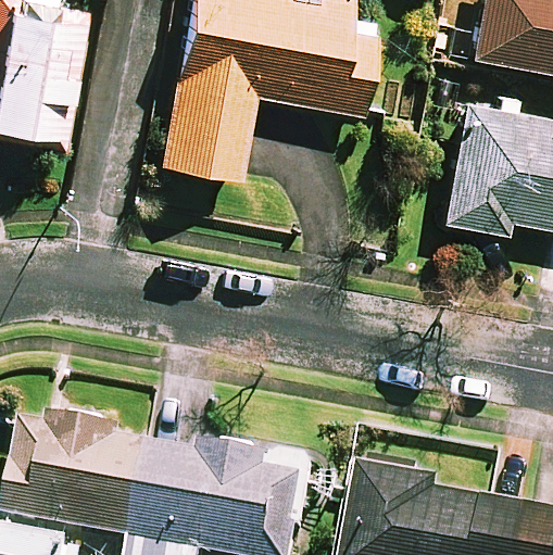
[(66,0),(0,0),(0,136),(70,146),(88,3),(66,0)]
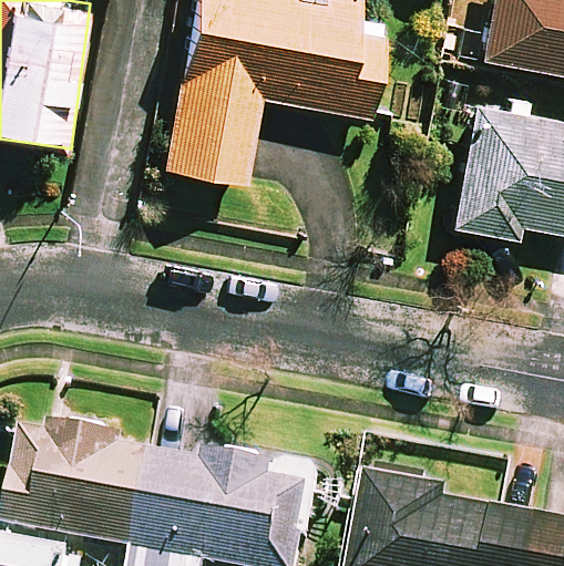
[(361,1),(358,0),(197,0),(166,173),(246,187),(263,101),(371,121),(387,34),(356,29),(361,1)]
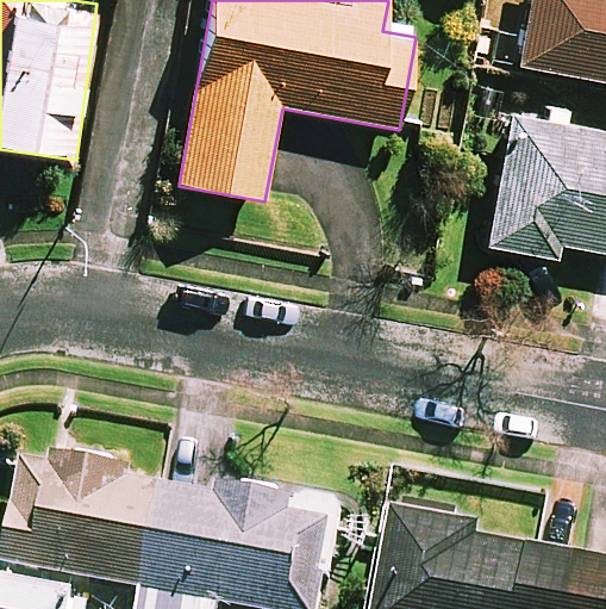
[(605,0),(533,0),(522,70),(605,85),(605,0)]
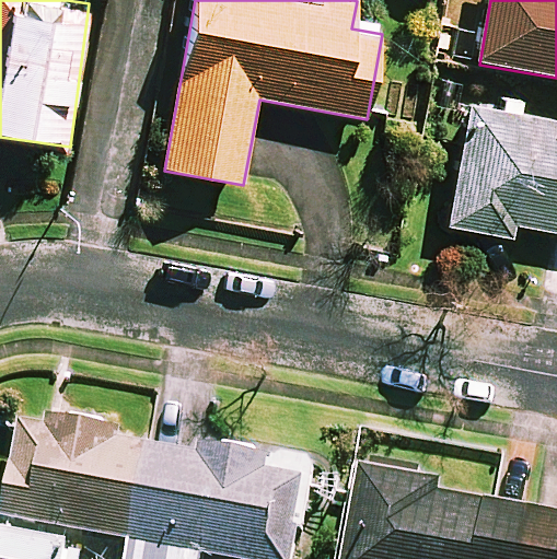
[(556,124),(471,108),(449,228),(512,240),(514,226),(556,233),(556,124)]
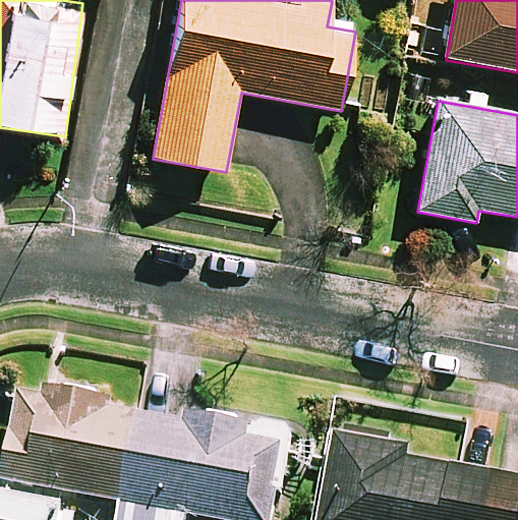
[(121,422),(123,412),(53,400),(52,410),(22,405),(3,519),(80,519),(84,504),(128,511),(126,519),(283,519),(294,453),(254,446),(256,435),(192,423),(191,434),(121,422)]
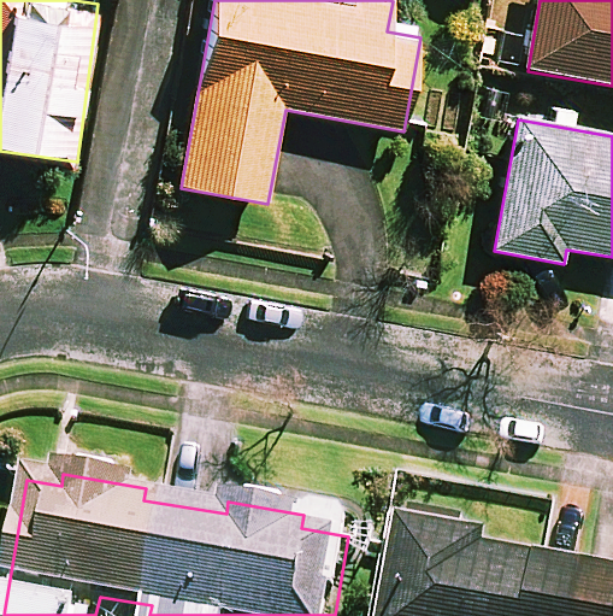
[(405,524),(388,615),(612,615),(612,575),(488,552),(490,540),(405,524)]
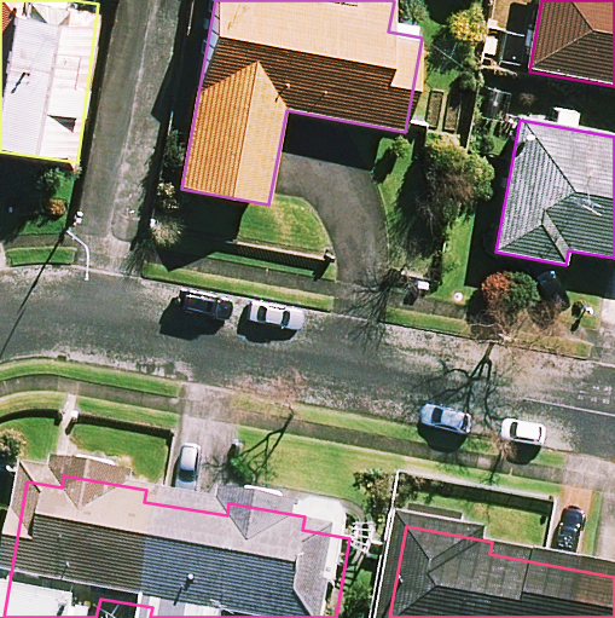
All buildings are outlined.
